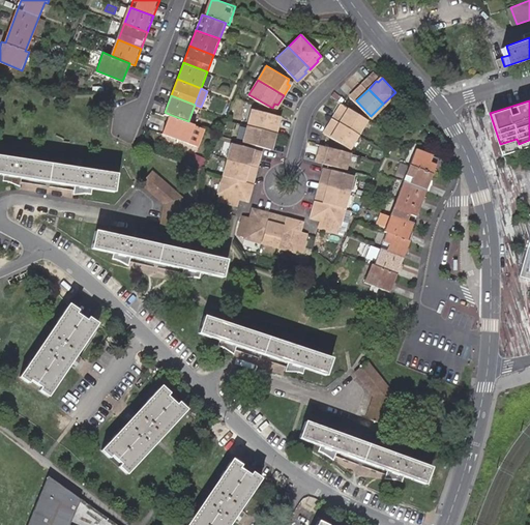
[(252,108),(247,123),(274,130),(275,132),(281,115),(252,108)]
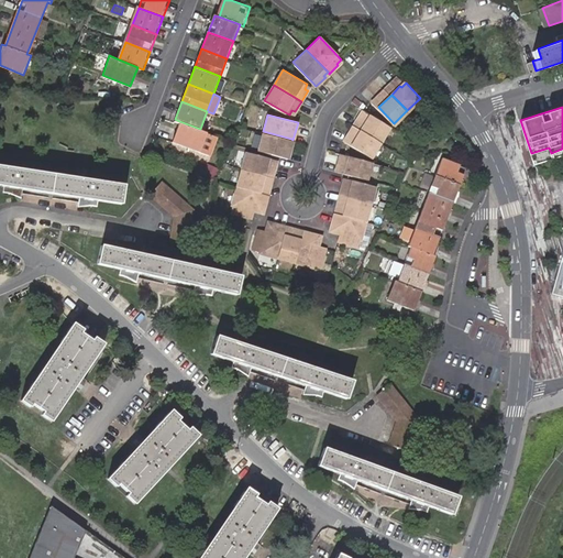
[(360,129),(362,130),(382,141),(390,127),(372,116),(368,120),(366,119),(360,129)]
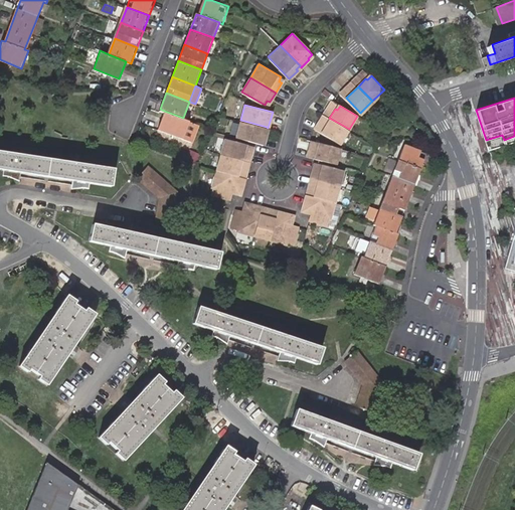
[(183,118),(164,111),(158,128),(184,138),(193,141),(199,124),(190,120),(183,118)]
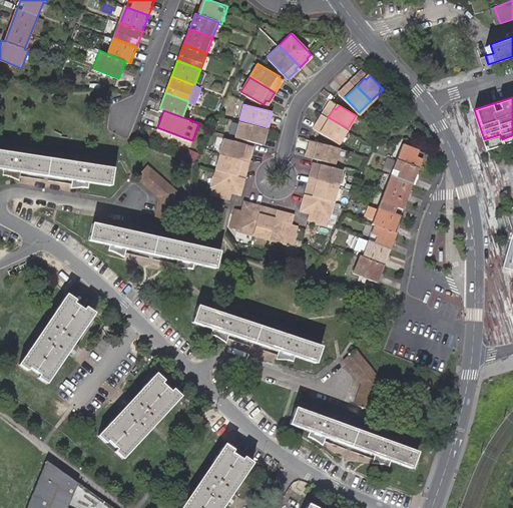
[(348,128),(330,118),(328,123),(326,121),(320,131),(339,142),(348,128)]
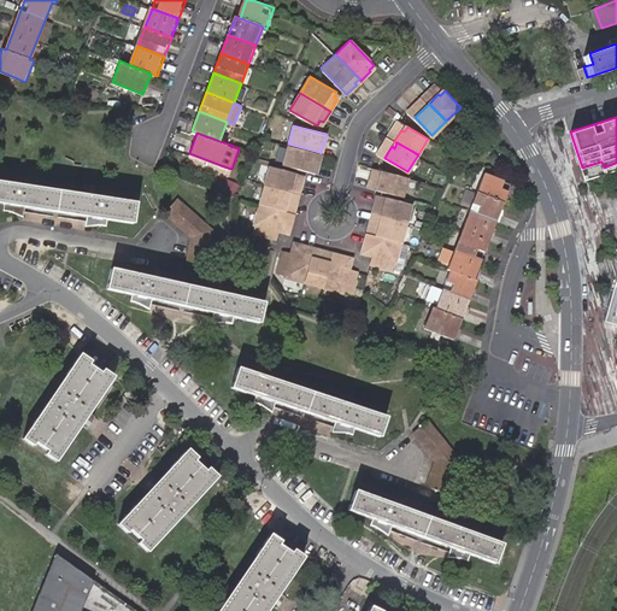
[(319,152),(288,144),(283,163),(316,171),(319,159),(317,159),(319,152)]
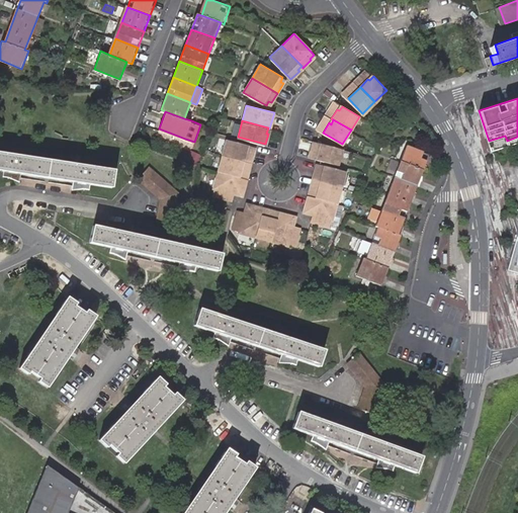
[(221,155),(250,162),(253,163),(256,152),(253,152),(255,147),(226,139),(221,155)]
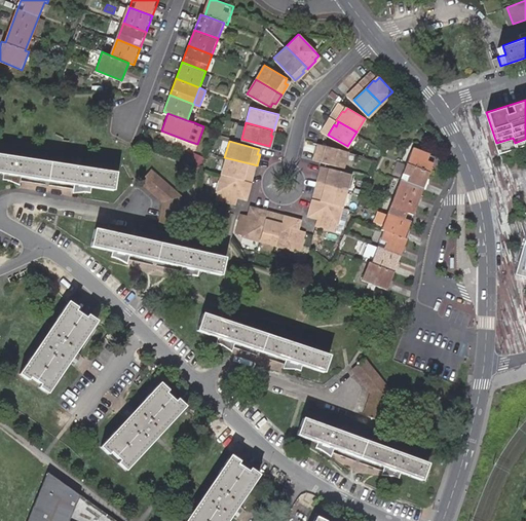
[(409,160),(431,170),(439,153),(416,144),(409,160)]
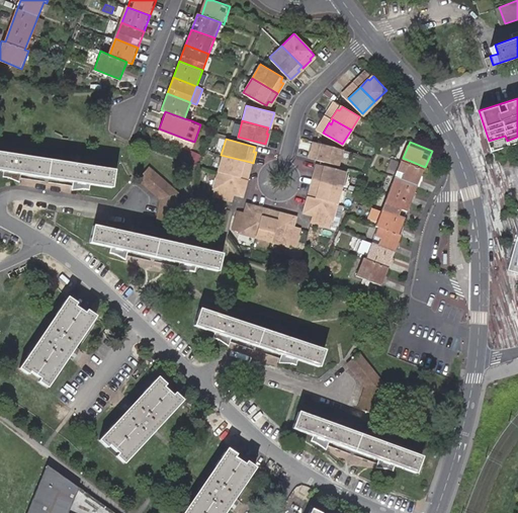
[(344,149),(324,144),(322,149),(320,149),(317,159),(340,164),(344,149)]
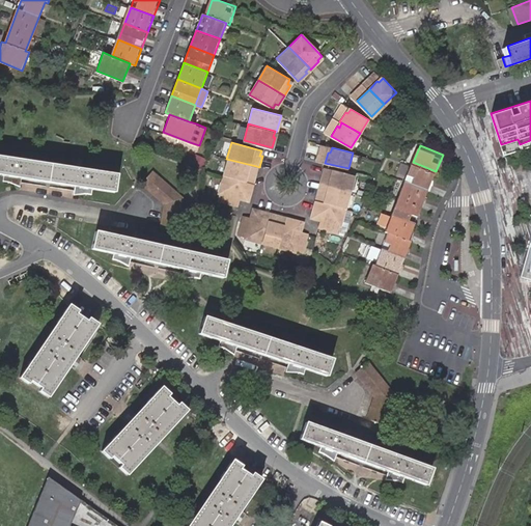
[(74,190),(91,193),(113,196),(115,177),(0,159),(0,177),(2,178),(21,182),(74,190)]
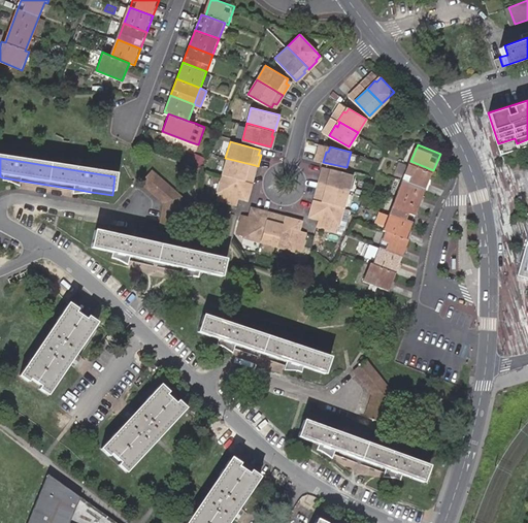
[(254,171),(255,165),(225,158),(221,174),(254,183),(257,172),(254,171)]
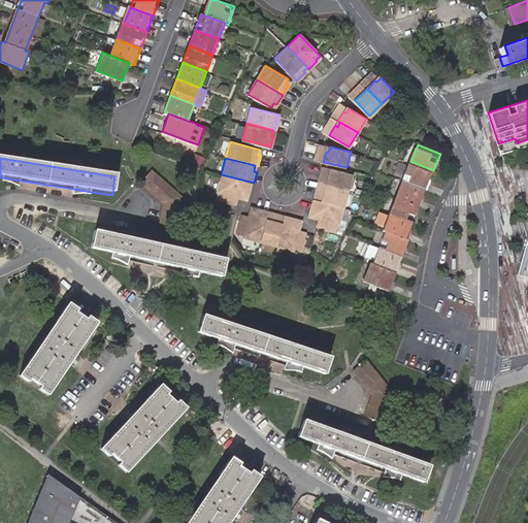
[(393,173),(403,177),(409,164),(398,160),(393,173)]
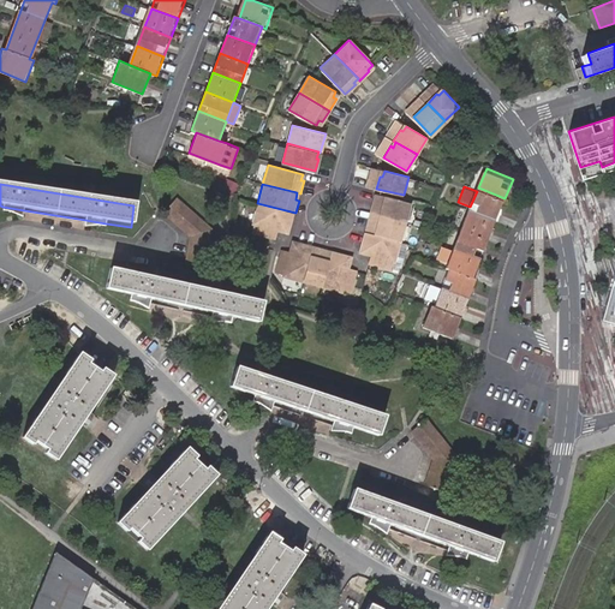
[(497,218),(505,198),(478,187),(477,191),(470,207),(497,218)]
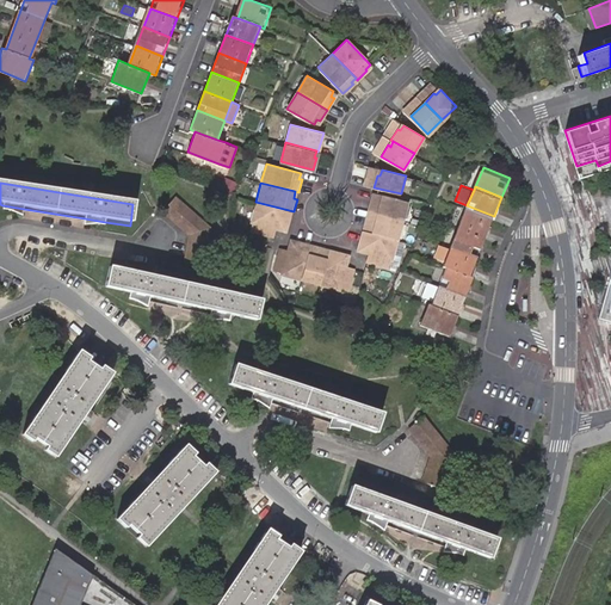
[(210,220),(176,191),(162,205),(190,228),(185,254),(203,258),(210,220)]
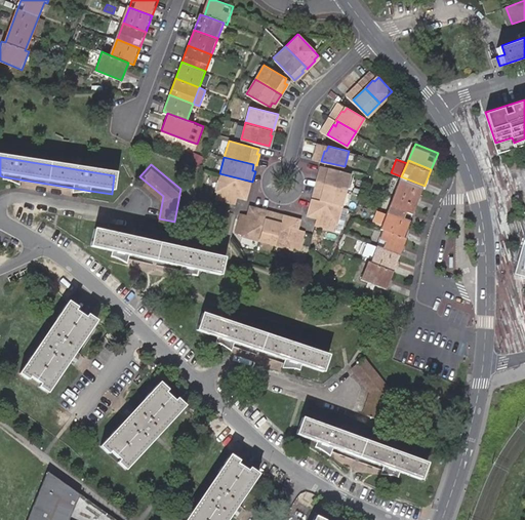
[(320,183),(346,190),(347,188),(350,173),(324,166),(323,171),(320,170),(317,182),(320,183)]
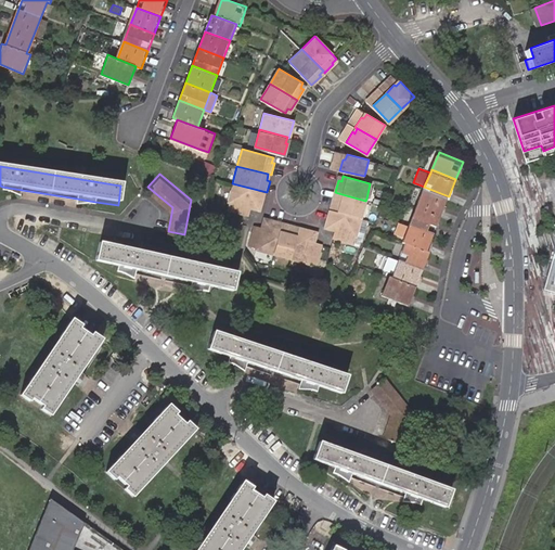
[(267,192),(232,183),(228,201),(229,201),(227,208),(240,212),(242,205),(250,207),(261,210),(267,192)]
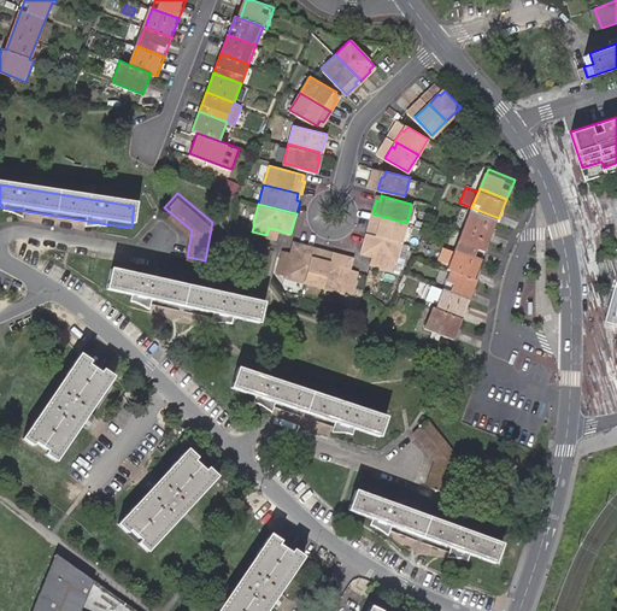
[(23,222),(24,211),(3,207),(1,215),(7,216),(23,222)]
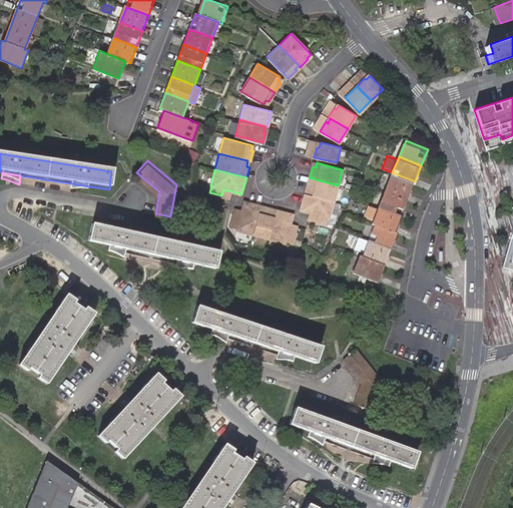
[(408,197),(415,181),(392,172),(386,188),(408,197)]
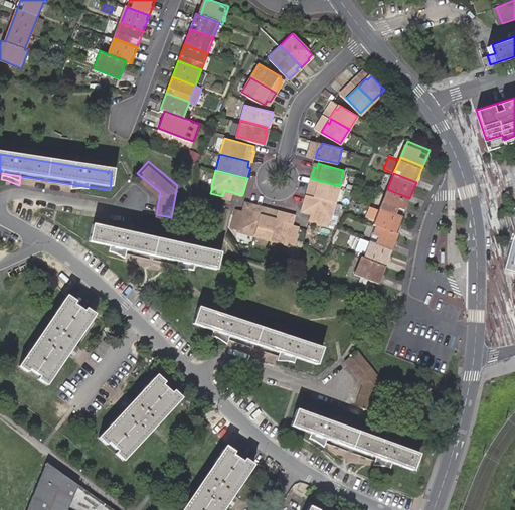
[(335,202),(339,186),(314,179),(313,185),(310,184),(307,194),(310,195),(335,202)]
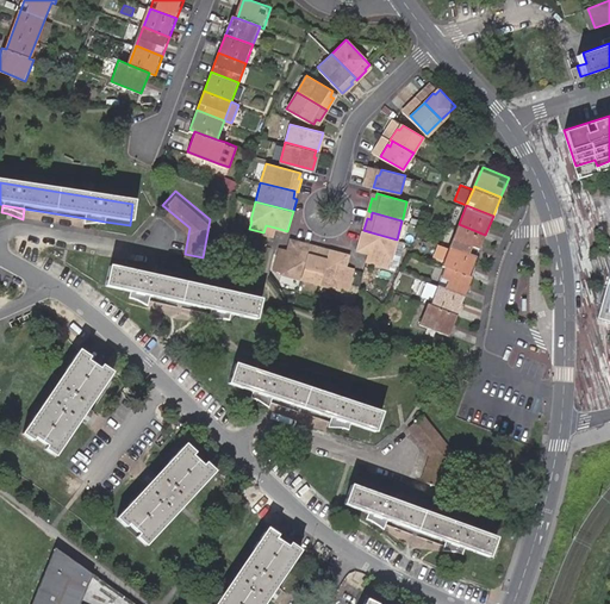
[(478,253),(485,235),(459,224),(452,243),(478,253)]
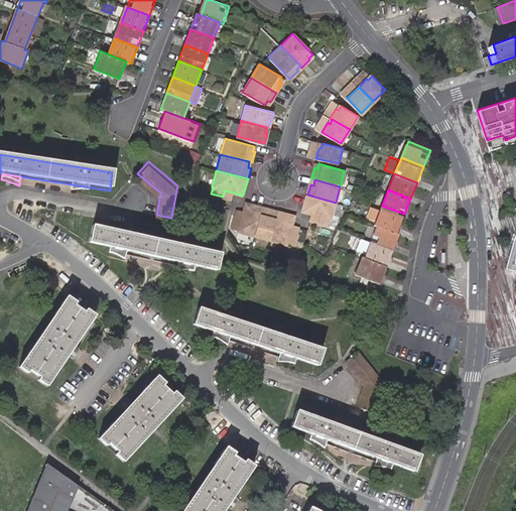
[(231,199),(233,193),(225,190),(223,197),(231,199)]
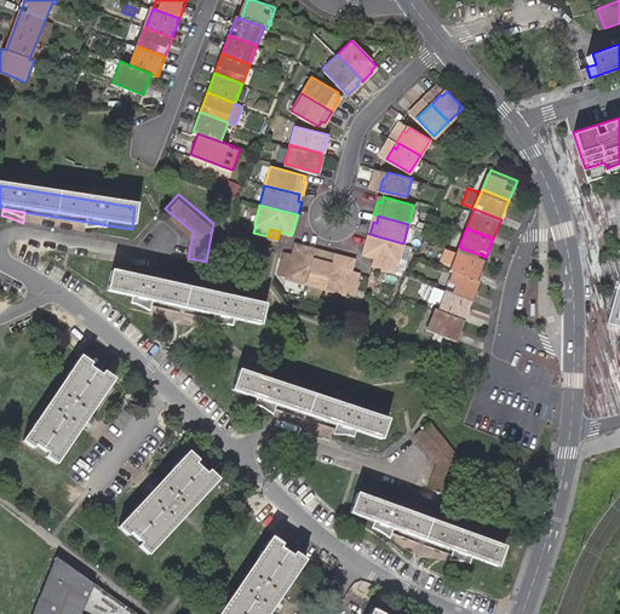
[(403,244),(373,235),(372,240),(368,239),(365,254),(374,257),(388,260),(386,268),(396,271),(403,244)]
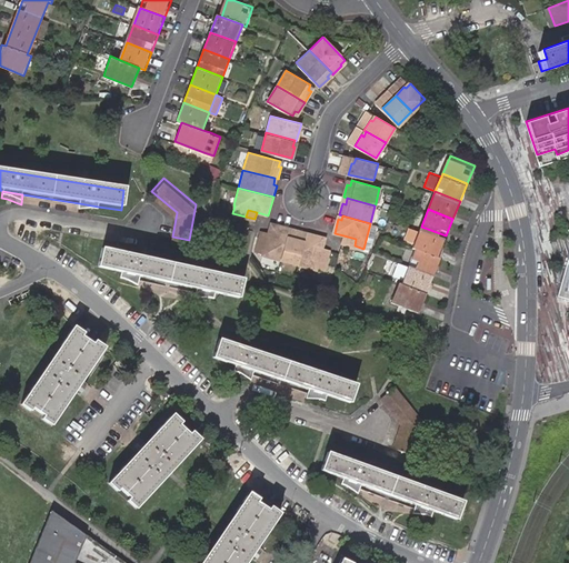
[(272,222),(269,232),(267,241),(260,240),(257,251),(265,253),(263,254),(282,259),(290,227),(272,222)]
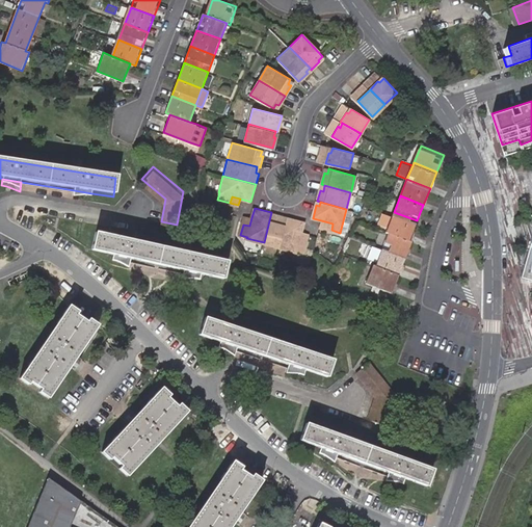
[(282,215),(271,212),(264,242),(281,246),(287,220),(281,218),(282,215)]
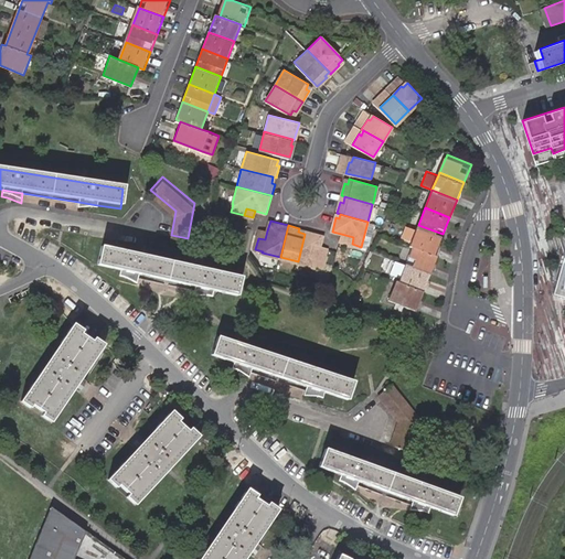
[(436,250),(443,234),(418,225),(411,242),(415,244),(414,244),(436,250)]
